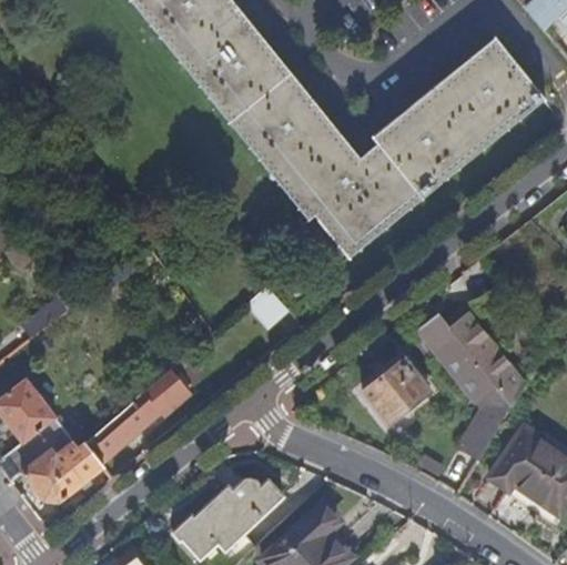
[(544,101),(515,64),(494,38),(471,57),(462,64),(408,109),(374,138),(378,143),(378,145),(371,151),(361,159),(322,111),(300,83),(265,41),(231,0),(130,0),(180,60),(266,168),(310,220),(315,214),(351,258),(390,228),(544,101)]
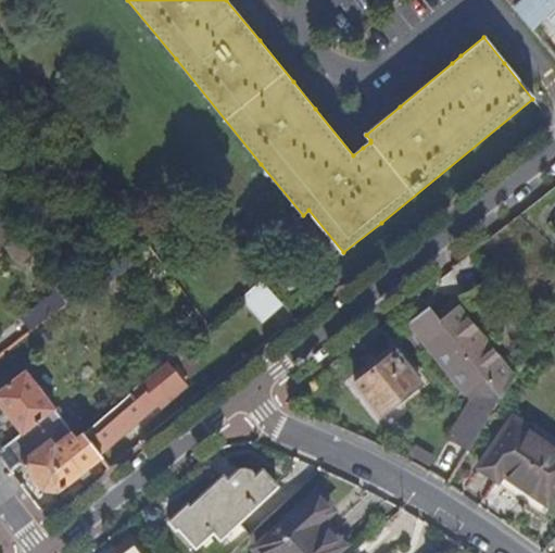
[(519,0),(514,5),(532,29),(545,14),(554,23),(554,0),(519,0)]
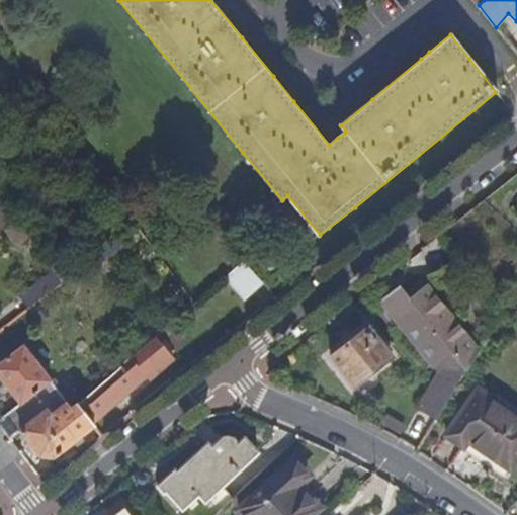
[(4,205),(0,207),(0,232),(15,224),(4,205)]
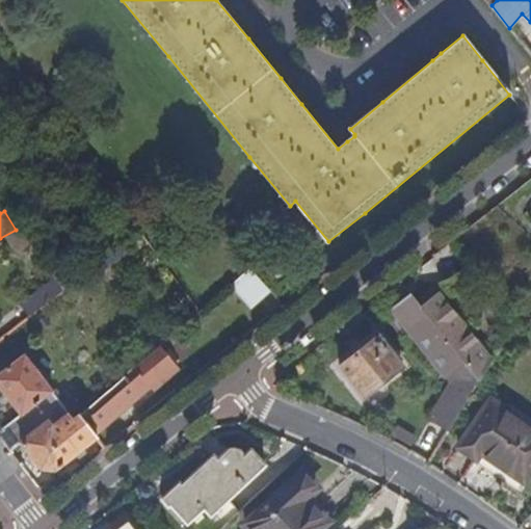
[(18,228),(6,237),(18,254),(30,244),(18,228)]
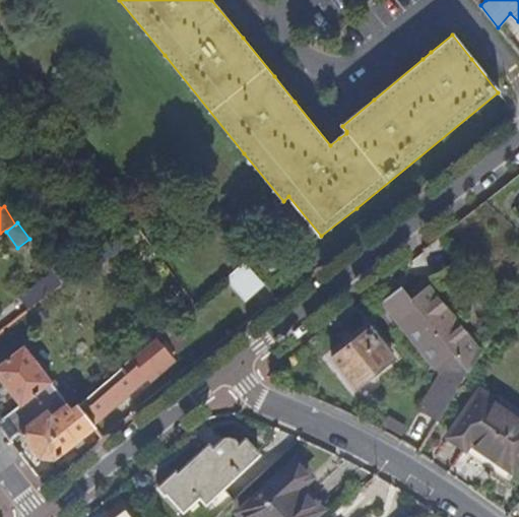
[(248,298),(264,282),(245,261),(228,276),(248,298)]
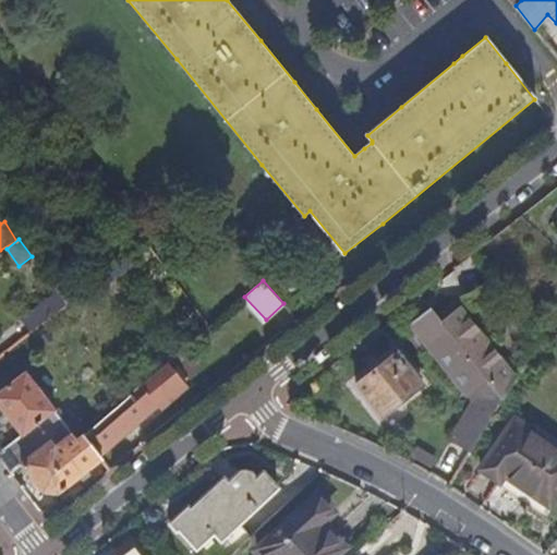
[(56,316),(70,305),(60,293),(41,308),(51,320),(56,316)]
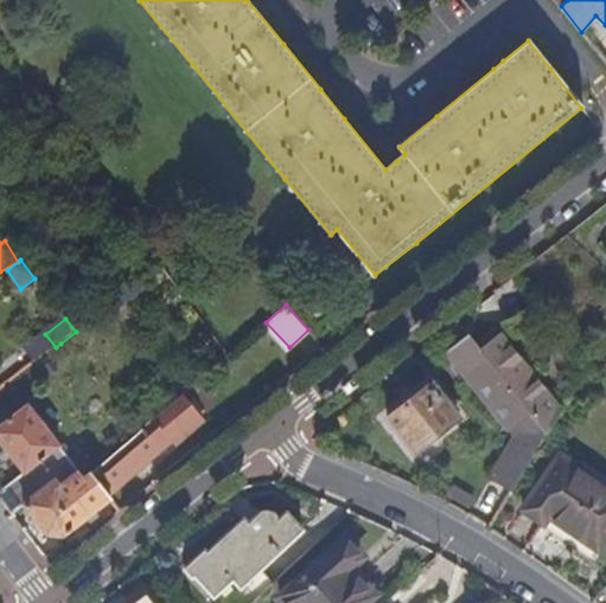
[(477,342),(547,432),(561,410),(502,335),(498,338),(492,331),(477,342)]
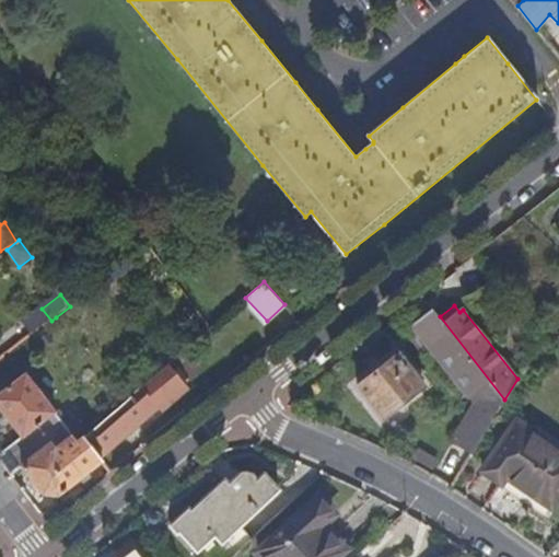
[(440,316),(435,311),(417,326),(438,352),(440,351),(478,401),(497,413),(504,399),(440,316)]
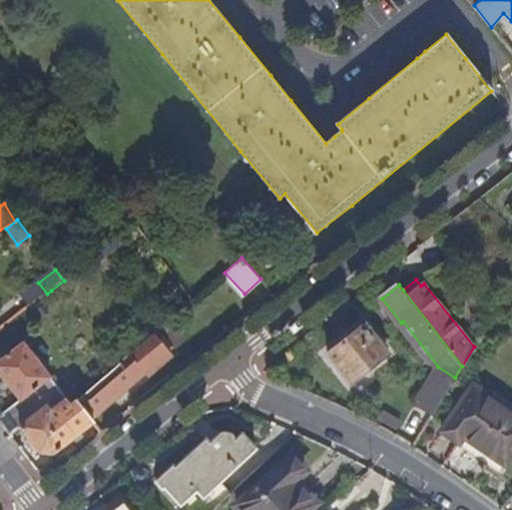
[(351,381),(388,352),(366,324),(329,353),(351,381)]
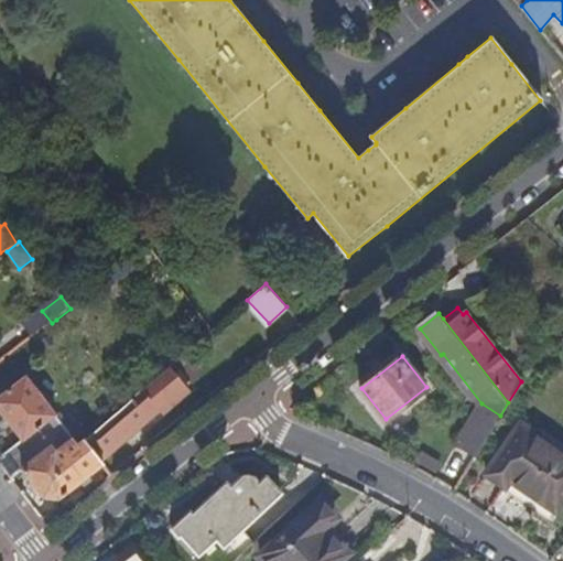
[(528,370),(531,365),(524,360),(521,367),(528,370)]
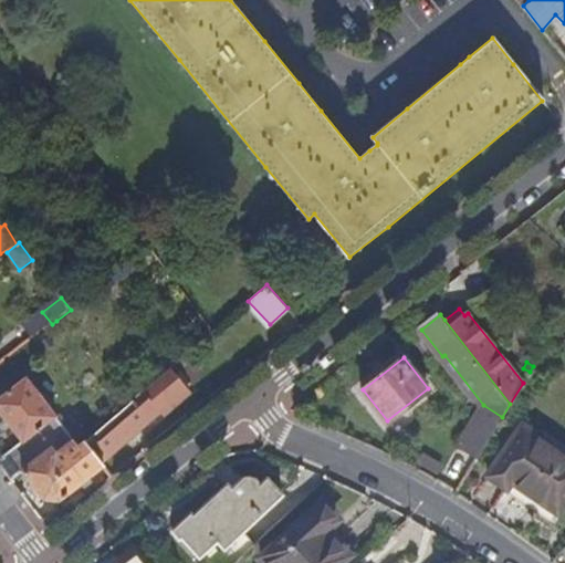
[(87,444),(102,462),(160,410),(168,404),(171,407),(189,391),(170,369),(135,400),(121,414),(100,433),(87,444)]
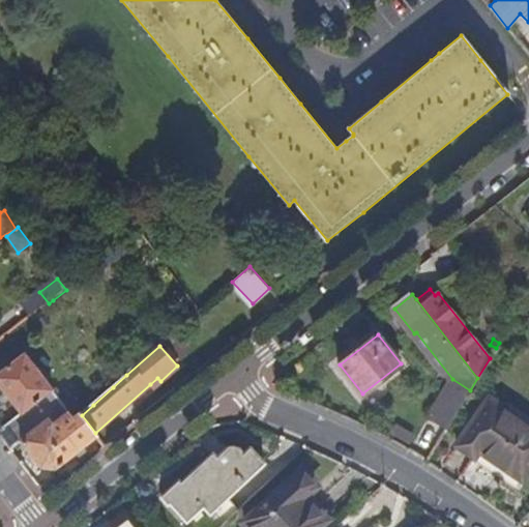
[(113,387),(126,375),(109,352),(93,364),(113,387)]
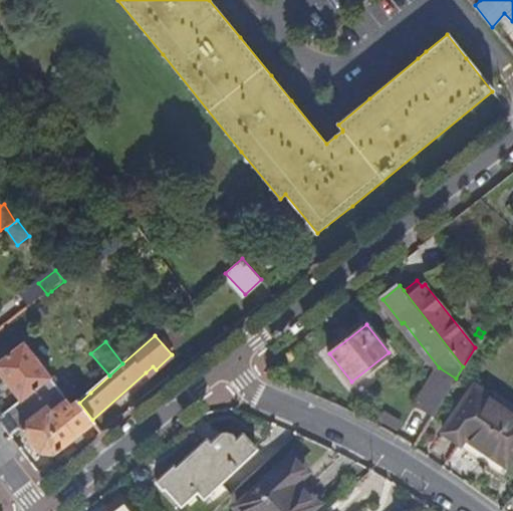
[(0,421),(4,426),(12,437),(23,428),(41,452),(55,454),(94,423),(92,420),(79,403),(90,393),(84,386),(69,399),(25,343),(0,362),(0,372),(22,401),(0,418),(0,421)]
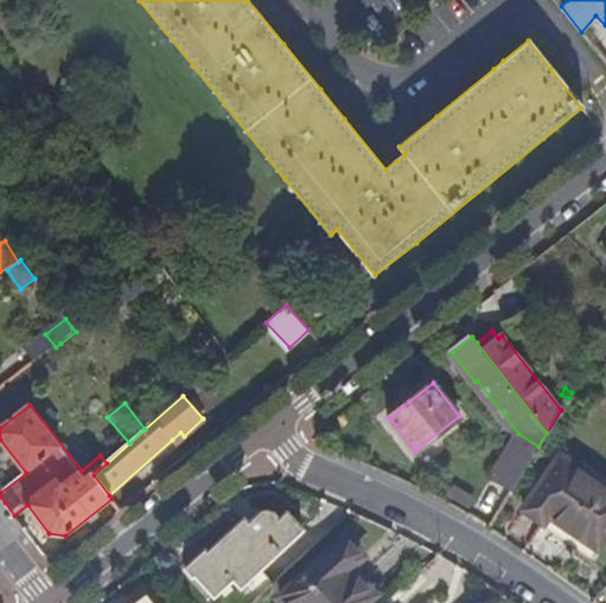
[(176,443),(184,436),(180,432),(172,440),(176,443)]
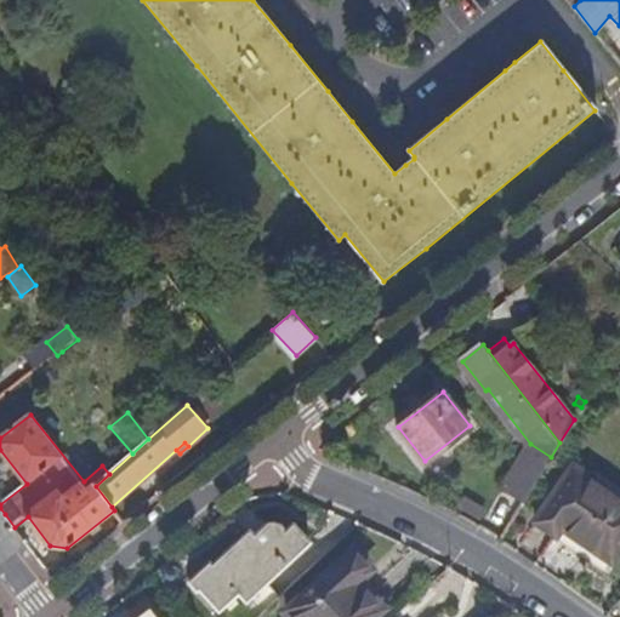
[(502,486),(525,500),(551,457),(530,444),(519,461),(518,461),(502,486)]
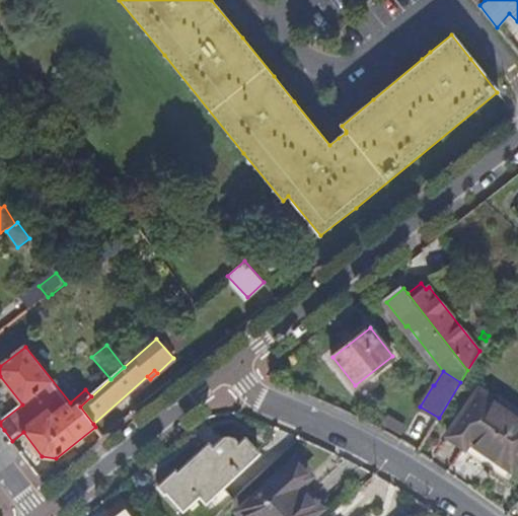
[(517,414),(481,388),(448,436),(466,448),(470,442),(473,439),(479,444),(477,447),(513,470),(517,462),(517,414)]
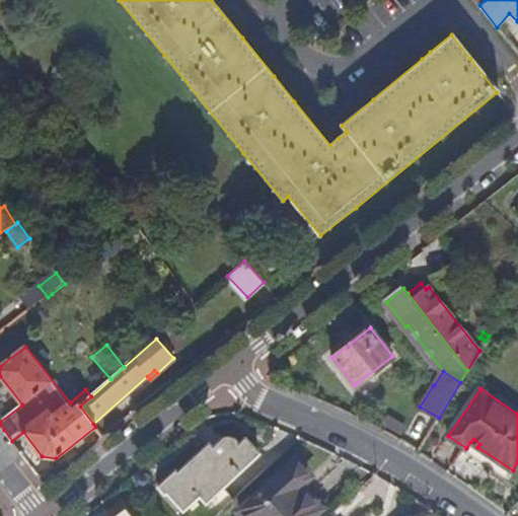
[(166,515),(213,515),(235,497),(224,485),(259,452),(245,438),(238,444),(235,442),(233,437),(230,435),(226,435),(211,447),(207,444),(193,456),(195,458),(178,472),(176,469),(174,471),(180,477),(156,500),(157,502),(155,504),(166,515)]
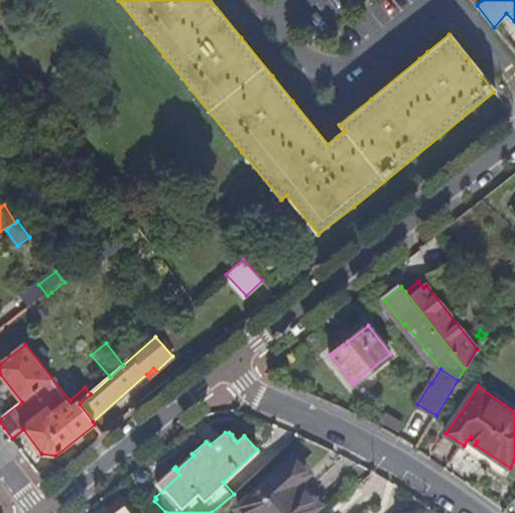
[(294,457),(235,512),(309,512),(324,501),(303,478),(309,473),(294,457)]
